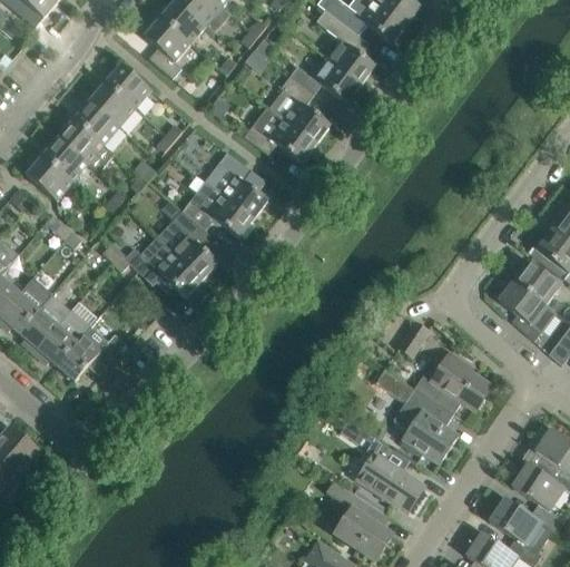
[(7,0),(6,2),(5,2),(27,21),(36,11),(43,18),(58,0),(7,0)]
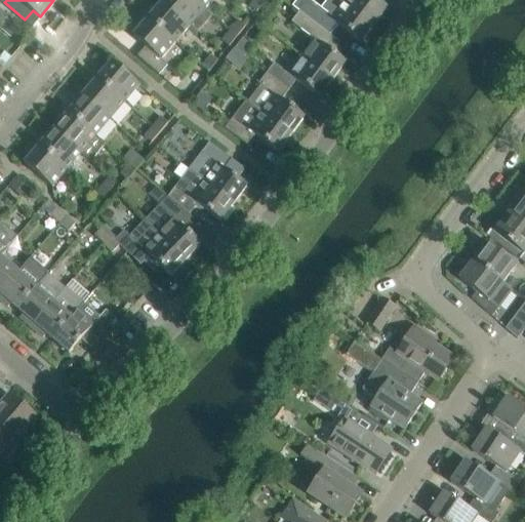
[(151,4),(144,12),(175,40),(190,24),(163,0),(161,0),(155,7),(151,4)]
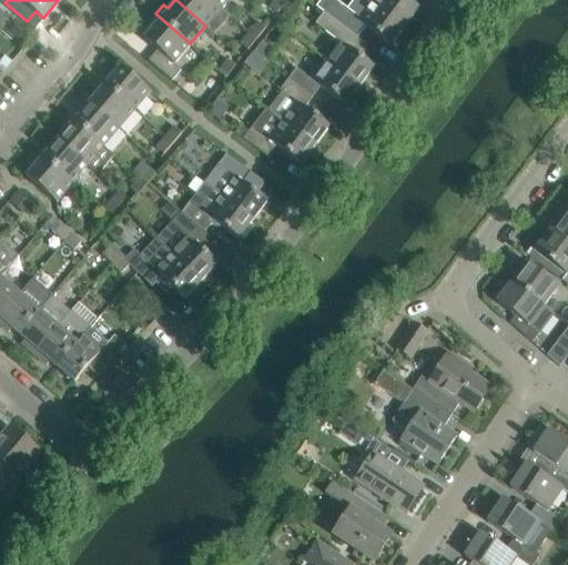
[(176,0),(205,26),(214,33),(230,16),(221,7),(213,0),(176,0)]
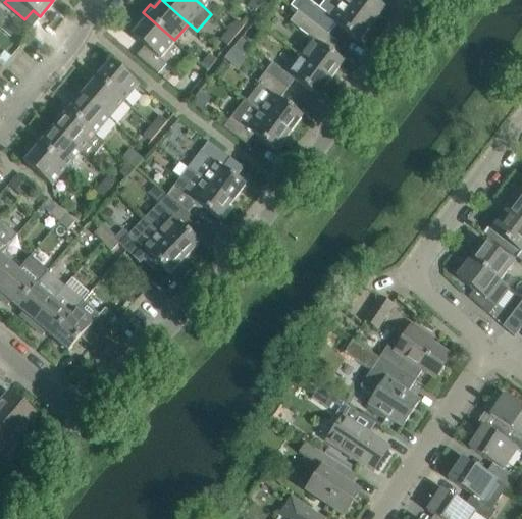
[(255,9),(262,0),(250,0),(248,3),(255,9)]
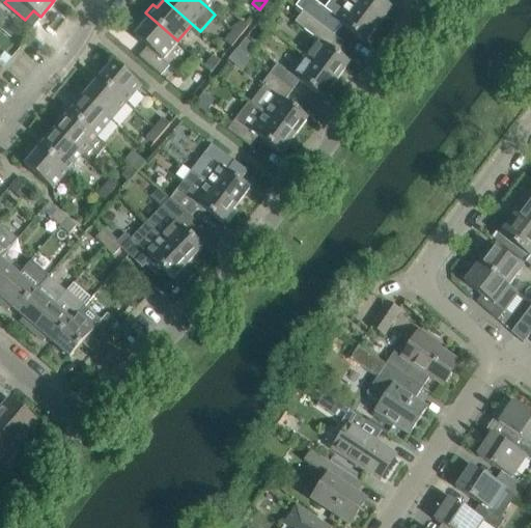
[(365,40),(378,23),(347,0),(328,0),(325,5),(317,0),(298,0),(296,4),(334,33),(341,23),(365,40)]
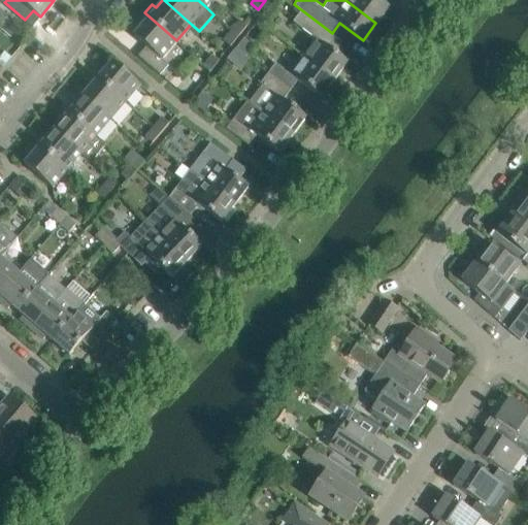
[(345,0),(375,23),(389,5),(382,0),(345,0)]
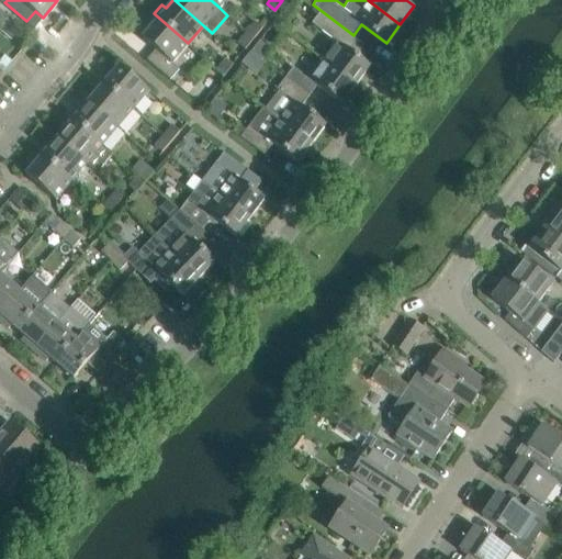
[(363,43),(353,35),(313,4),(312,4),(319,10),(312,21),(321,29),(336,40),(322,57),(356,84),(370,65),(356,54),(363,43)]
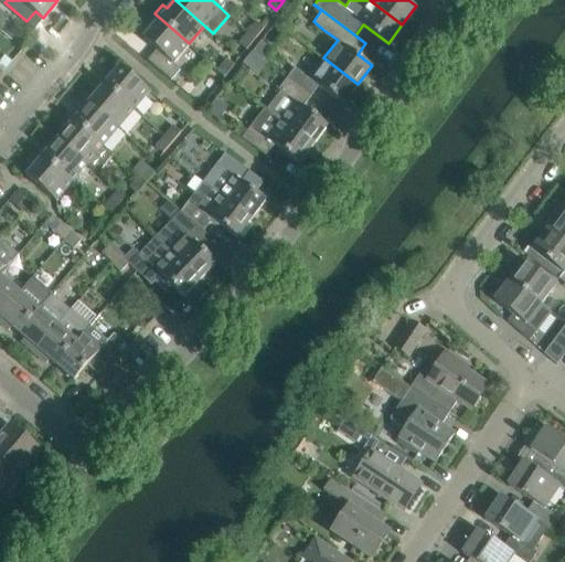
[(148,59),(171,78),(180,67),(173,62),(189,43),(155,13),(147,23),(151,28),(144,36),(157,48),(148,59)]
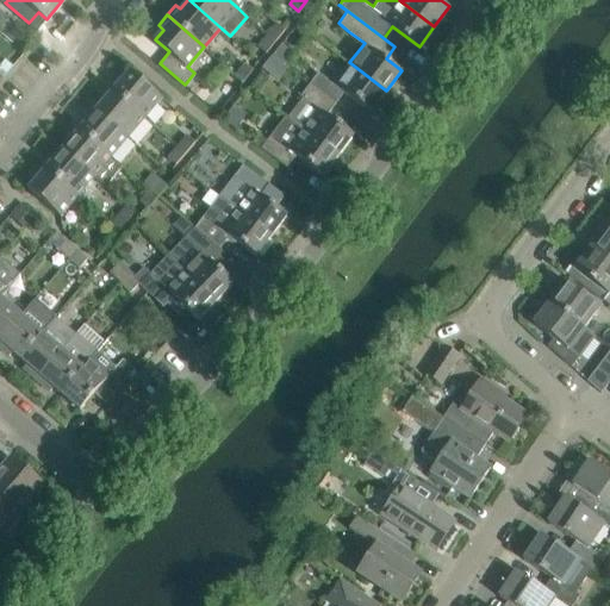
[(277,20),(267,32),(275,39),(285,27),(277,20)]
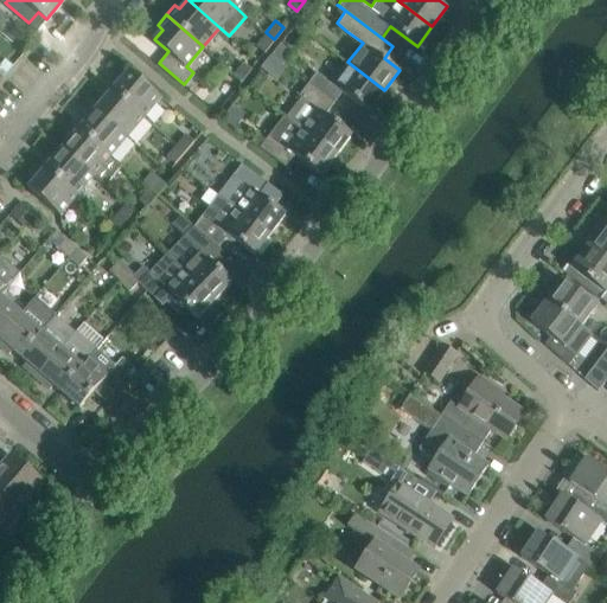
[(264,51),(274,39),(266,32),(256,44),(264,51)]
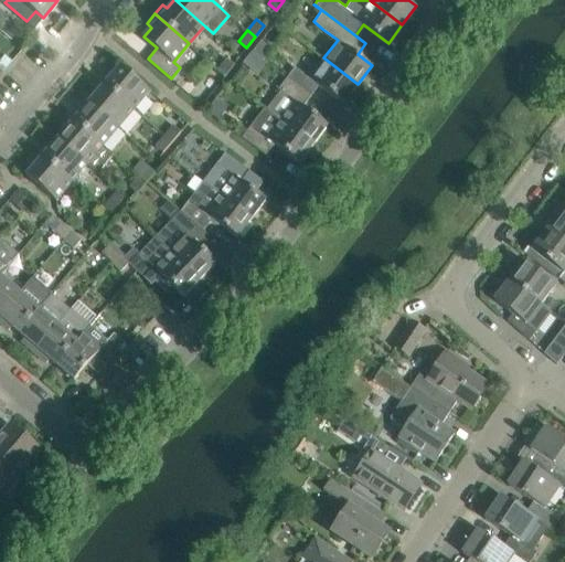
[(226,56),(217,67),(225,74),(234,63),(226,56)]
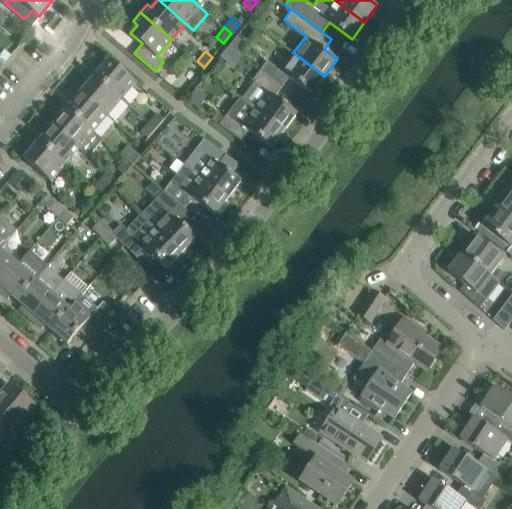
[(324,76),(293,52),(280,69),(267,59),(260,69),(281,86),(289,76),(311,93),(324,76)]
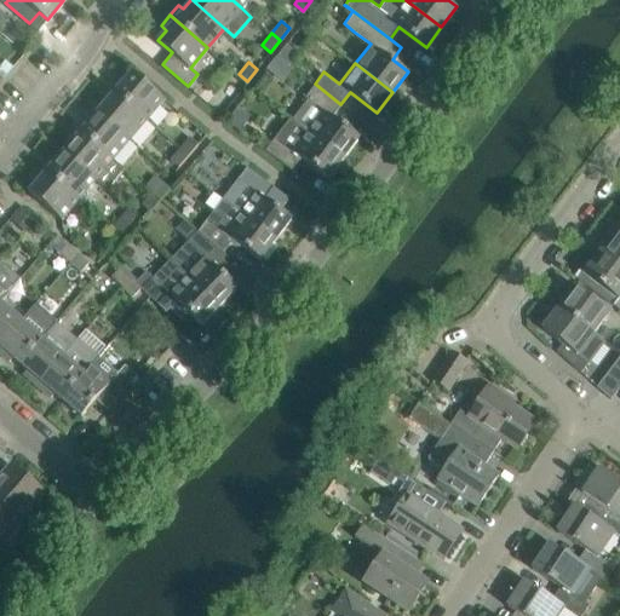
[(147,119),(149,116),(165,98),(132,70),(124,80),(119,75),(109,86),(147,119)]
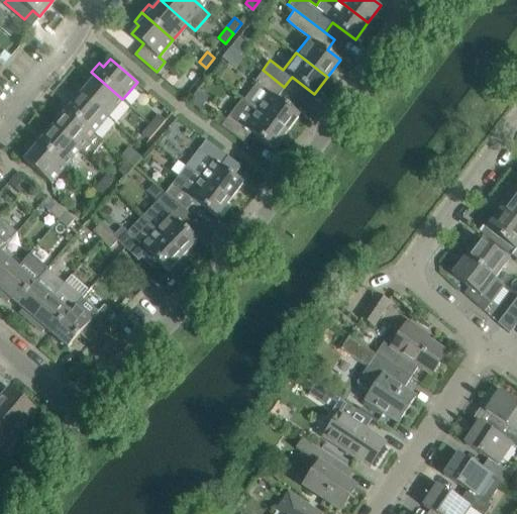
[(256,81),(243,98),(255,107),(286,130),(299,113),(277,96),(284,87),(263,70),(254,80),(256,81)]
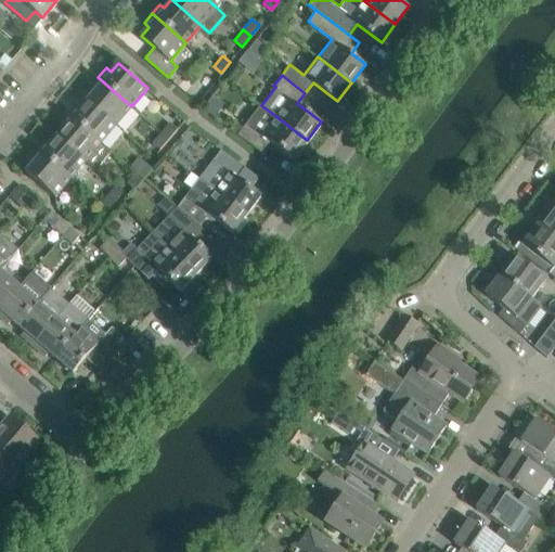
[(116,124),(131,106),(98,77),(90,87),(94,90),(87,99),(116,124)]
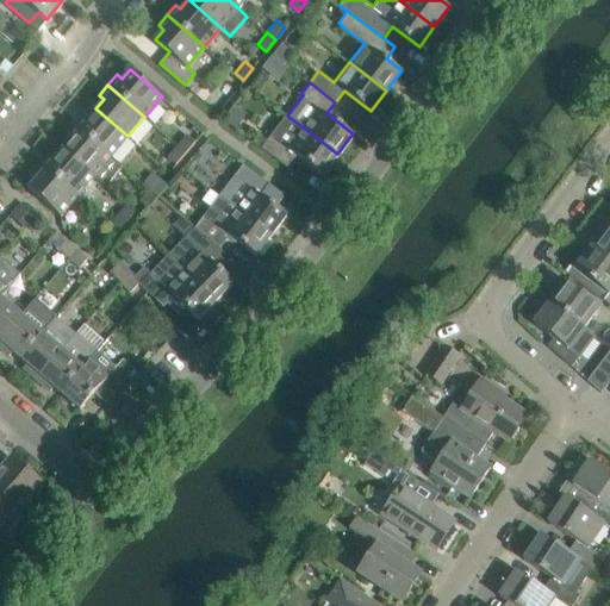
[(111,155),(128,136),(95,108),(88,118),(83,113),(74,124),(111,155)]
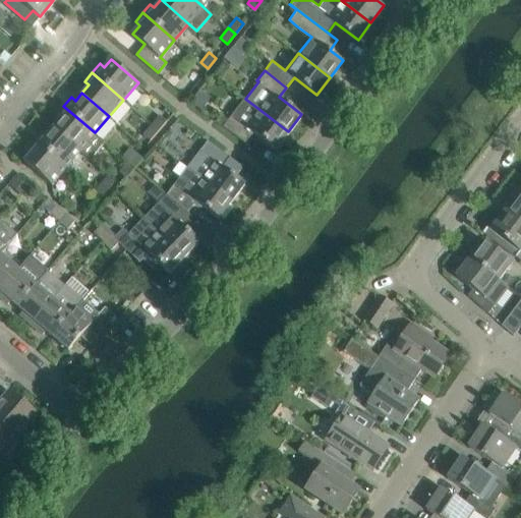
[(257,108),(245,99),(244,97),(223,125),(245,141),(252,131),(276,149),(288,131),(257,108)]
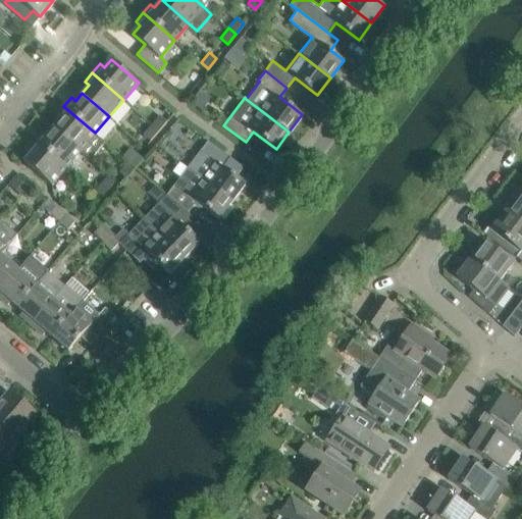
[(95,133),(63,106),(56,115),(60,118),(53,126),(81,150),(90,158),(104,141),(95,133)]
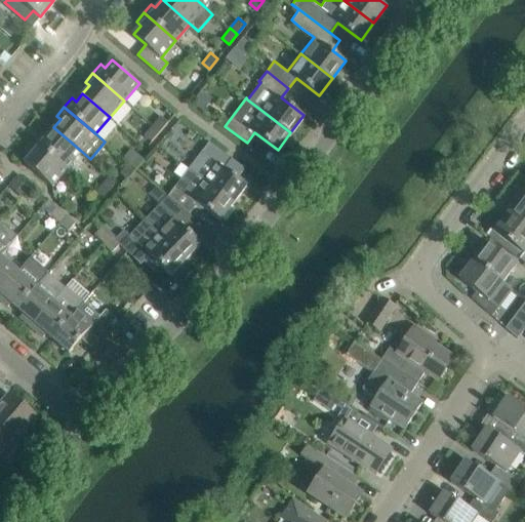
[(161,114),(153,124),(160,130),(168,120),(161,114)]
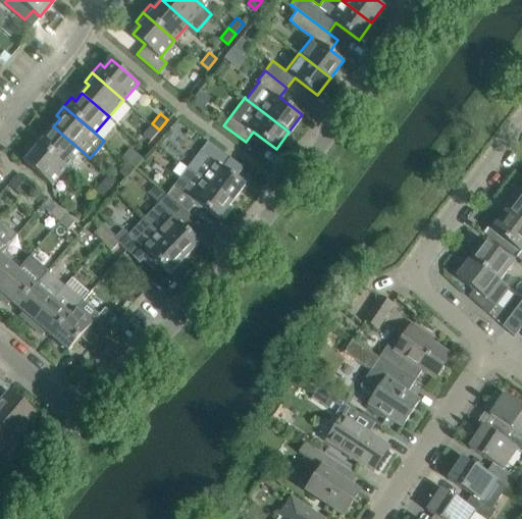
[(150,140),(159,130),(152,123),(143,134),(150,140)]
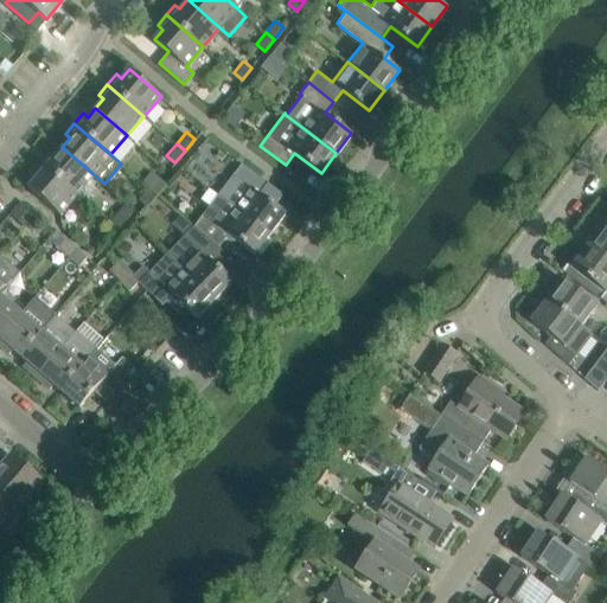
[(94,174),(62,147),(55,155),(50,152),(40,162),(77,193),(94,174)]
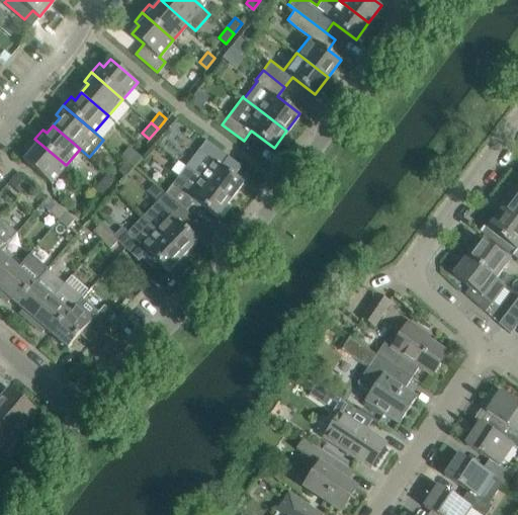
[(242,165),(229,155),(206,138),(185,165),(231,198),(243,181),(235,175),(242,165)]
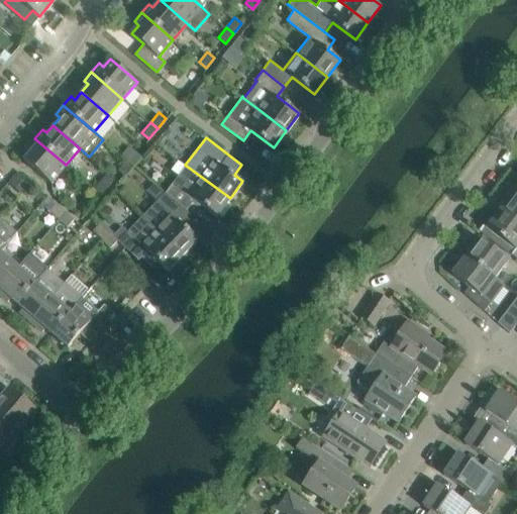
[(66,165),(34,138),(27,146),(31,150),(24,159),(52,182),(66,165)]
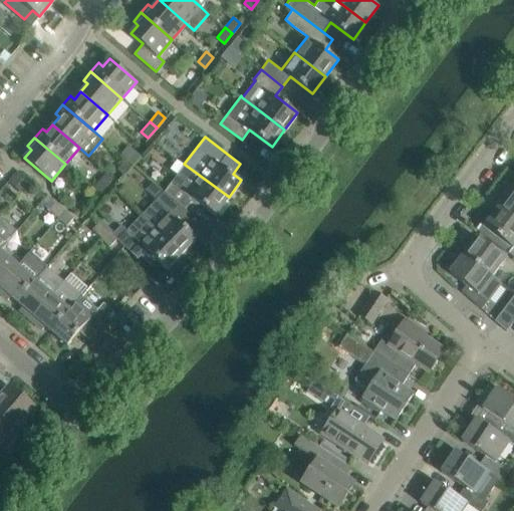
[(141,155),(129,144),(119,154),(125,159),(133,165),(141,155)]
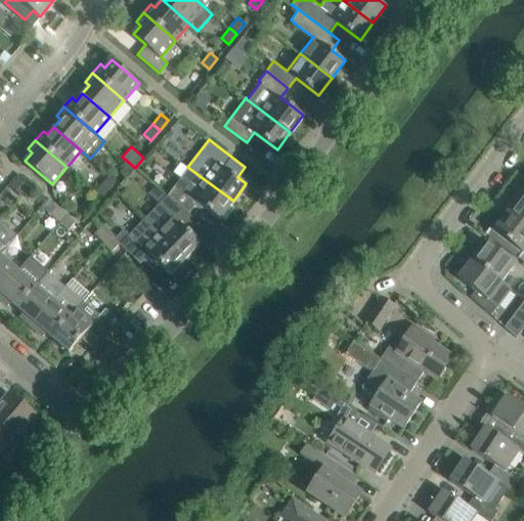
[(127,177),(135,168),(128,162),(120,171),(127,177)]
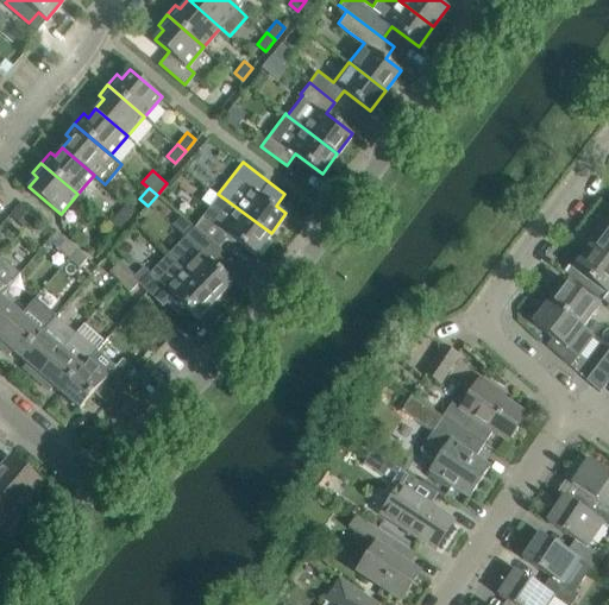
[(271,233),(218,194),(195,225),(220,246),(228,234),(256,253),(271,233)]
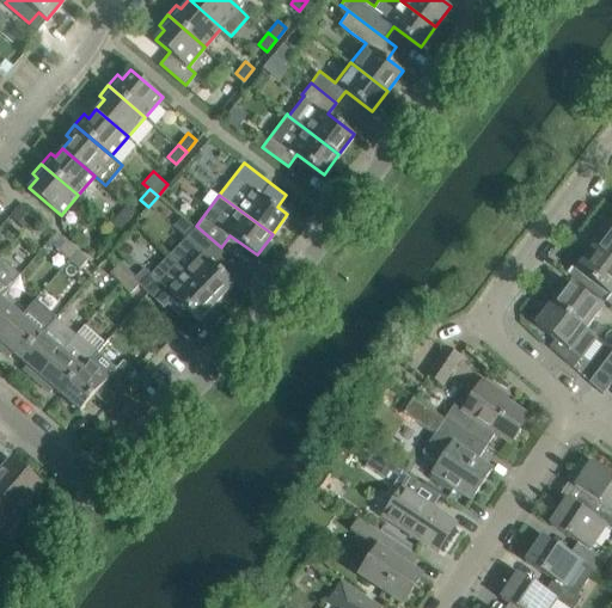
[(22,222),(34,212),(24,201),(12,212),(22,222)]
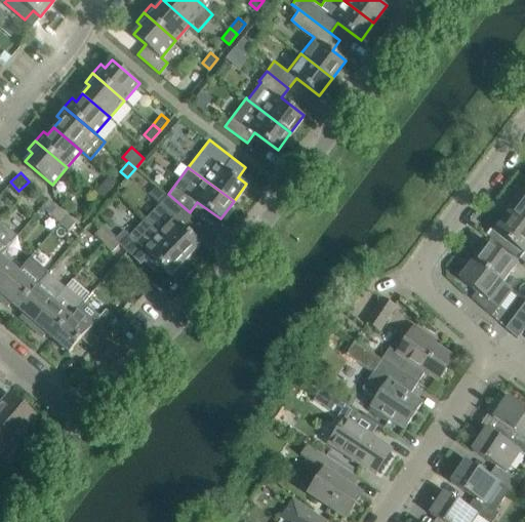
[(104,182),(94,192),(102,198),(111,188),(104,182)]
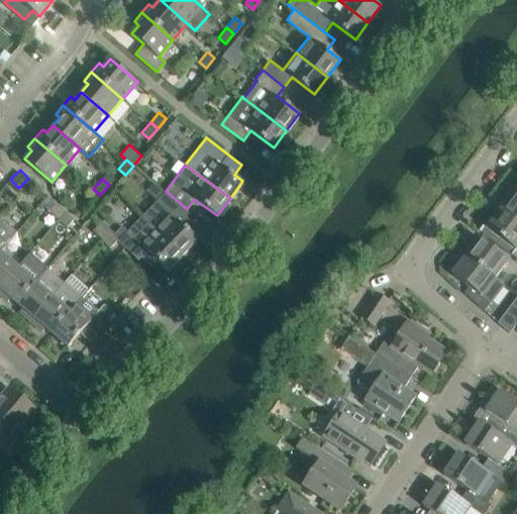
[(516,193),(510,188),(500,201),(504,204),(500,208),(516,220),(516,193)]
